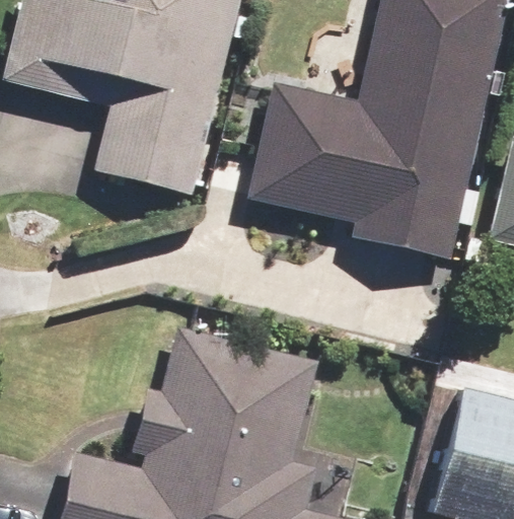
[(193,193),(238,0),(23,0),(4,81),(112,106),(96,170),(193,193)]
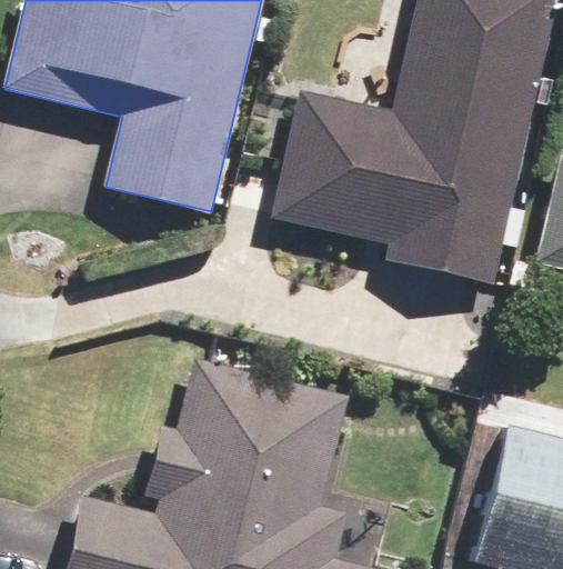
[(493,283),(554,0),(415,0),(393,108),(299,88),(270,220),(388,245),(384,261),(493,283)]
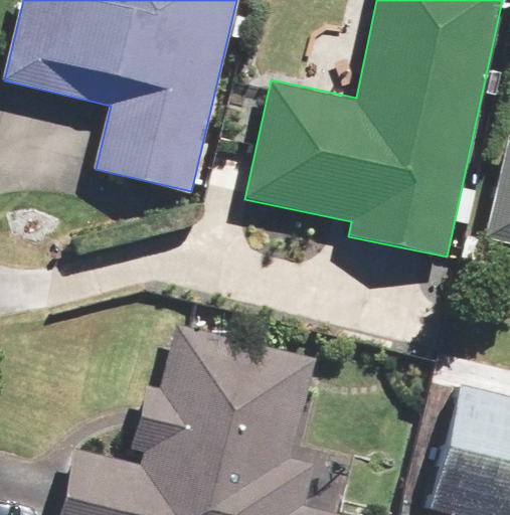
[(509,145),(486,237),(509,242),(509,145)]
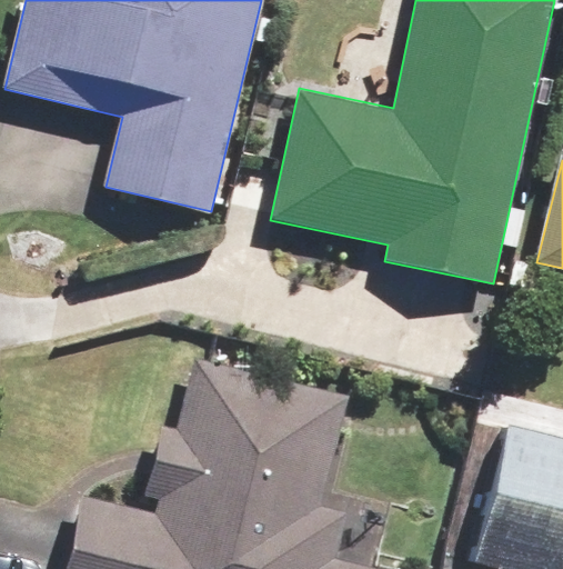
[(79,497),(61,568),(372,568),(333,559),(345,511),(322,506),(350,397),(193,358),(177,427),(164,425),(142,512),(79,497)]
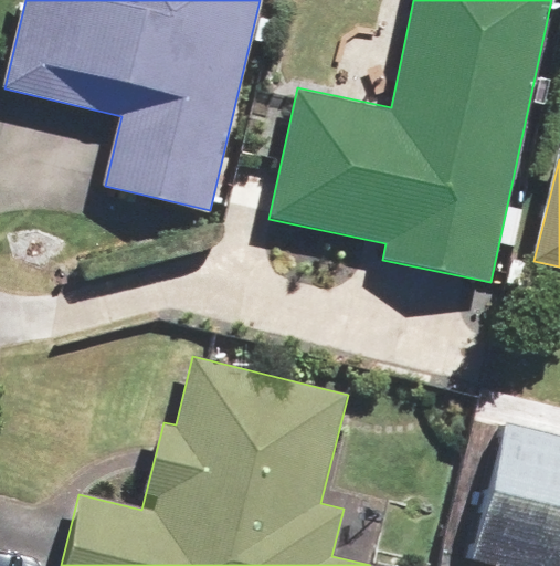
[(559,437),(503,423),(469,559),(497,565),(559,565),(559,437)]
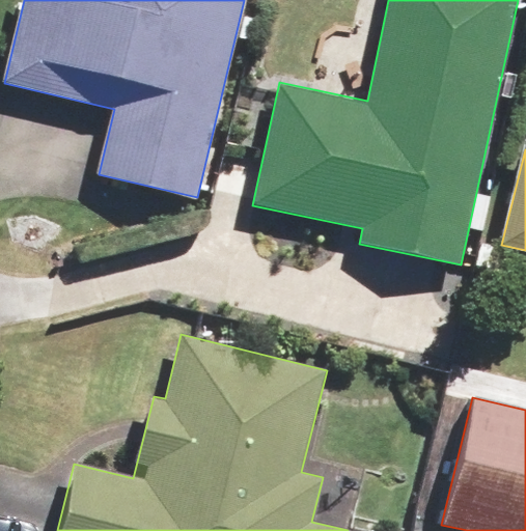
All buildings are outlined.
